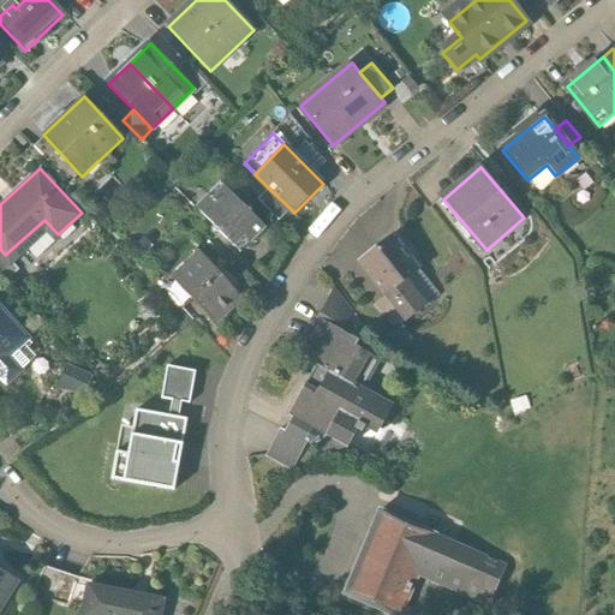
[(279,221),(291,209),(269,189),(258,201),(279,221)]
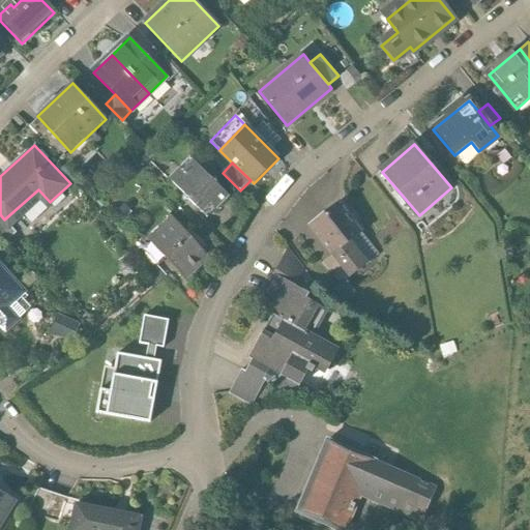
[(224,198),(190,165),(171,184),(205,217),(224,198)]
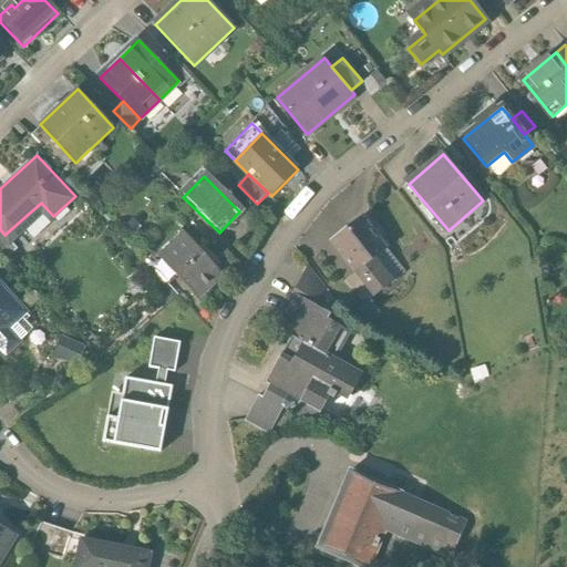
[(382,254),(357,223),(328,248),(372,301),(389,287),(369,265),(382,254)]
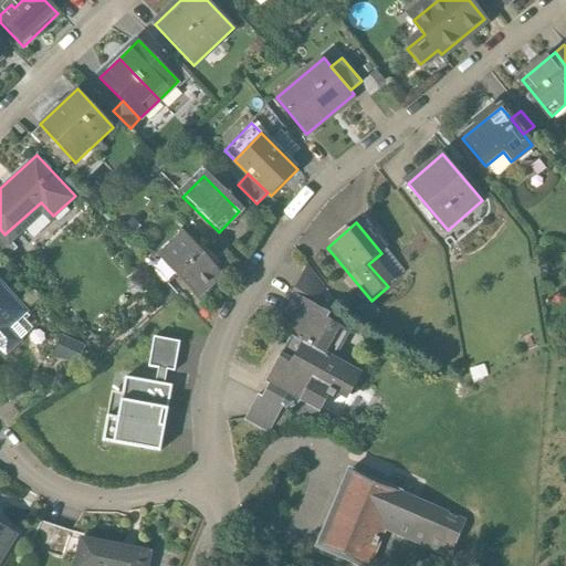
[(221,278),(185,237),(163,257),(198,297),(221,278)]
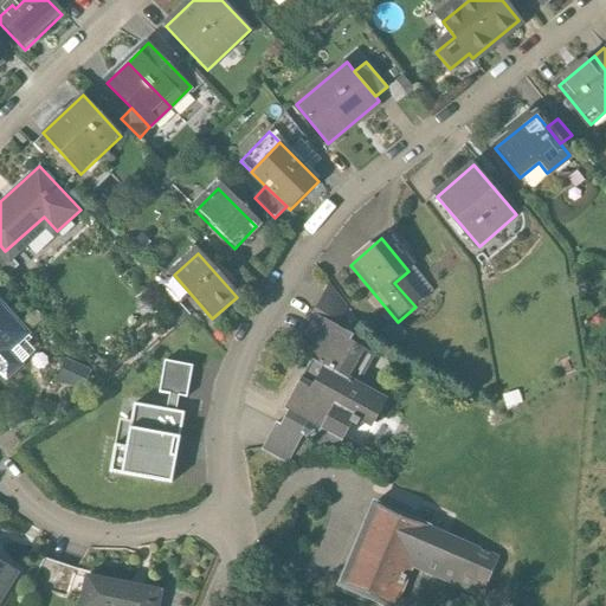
[(347,310),(327,287),(313,316),(337,329),(347,310)]
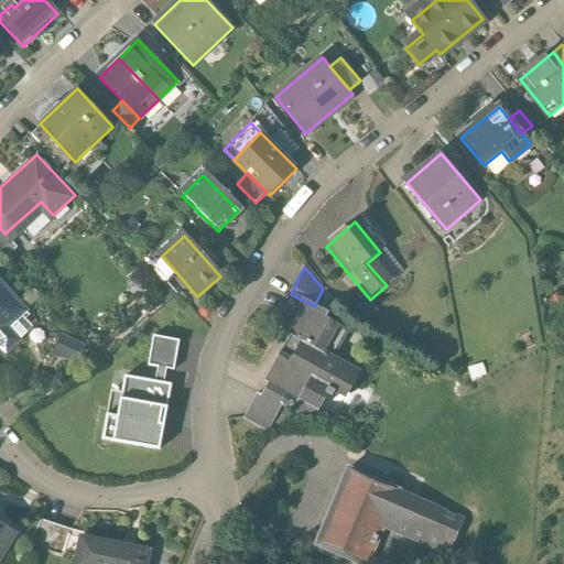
[(0,332),(28,307),(0,278),(0,332)]
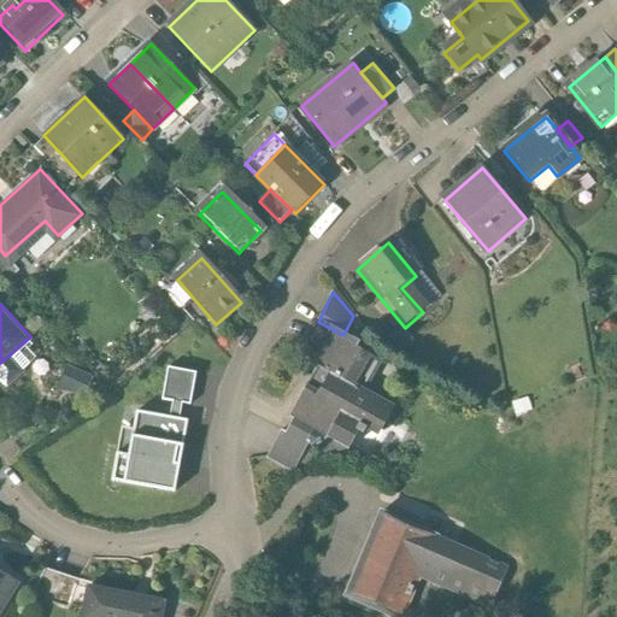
[(413,345),(399,329),(387,340),(401,357),(413,345)]
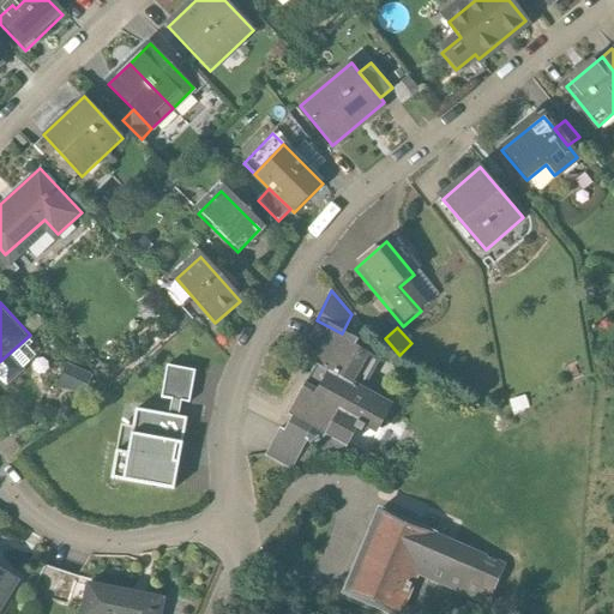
[(378,360),(318,330),(304,360),(362,390),(378,360)]
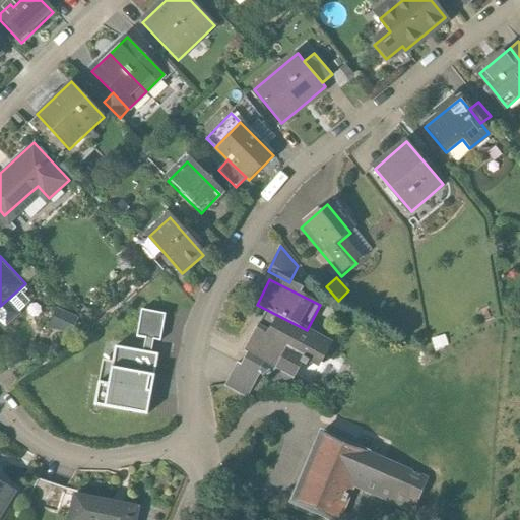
[(164,317),(141,313),(135,337),(158,341),(164,317)]
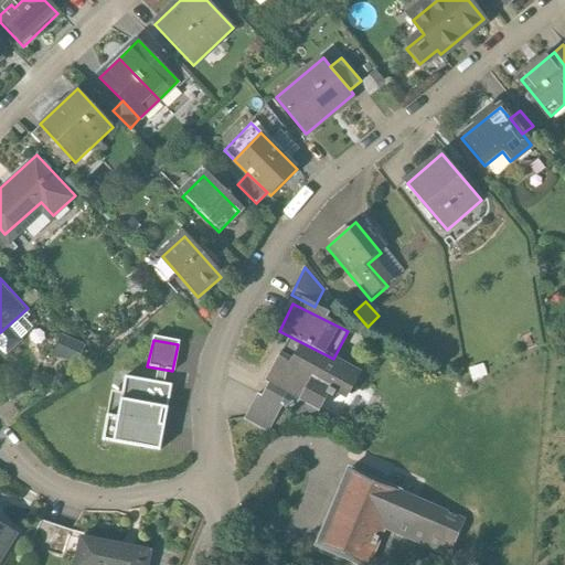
[(356,381),(298,352),(287,374),(273,368),(262,388),(265,390),(286,401),(296,405),(306,385),(344,404),(356,381)]
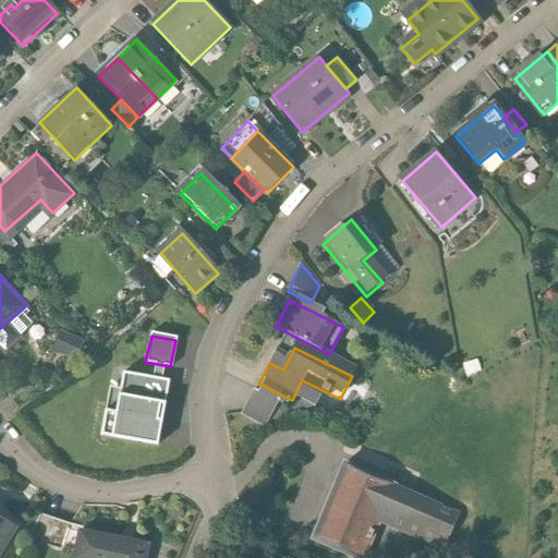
[(173,375),(131,365),(117,431),(158,440),(173,375)]
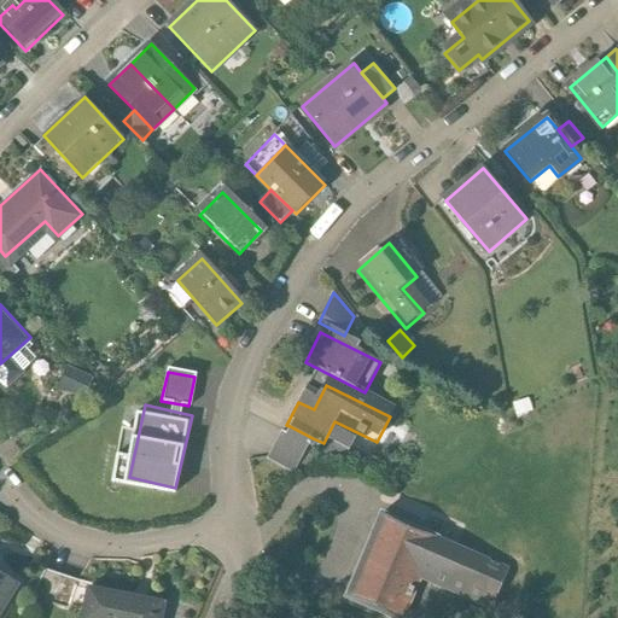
[(277,441),(264,464),(292,478),(313,438),(290,426),(281,443),(277,441)]
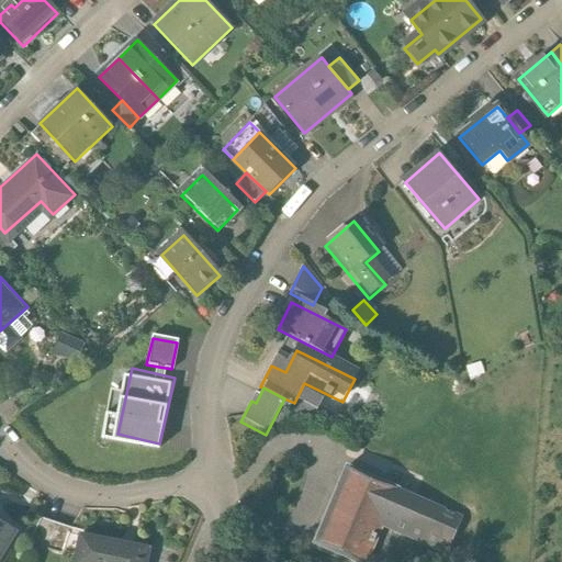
[(461,517),(344,472),(314,546),(353,561),(366,561),(381,526),(448,550),(461,517)]
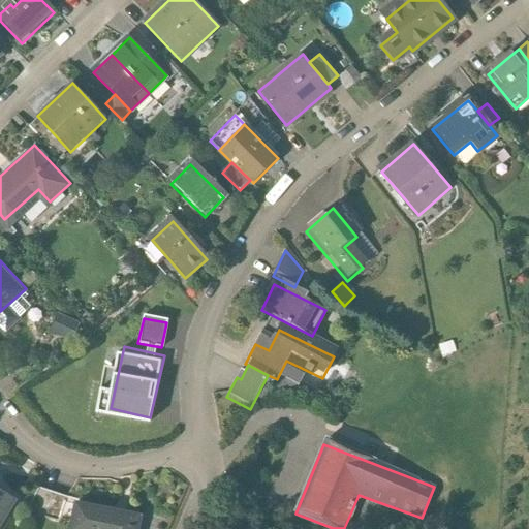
[(26,511),(58,524),(67,497),(39,487),(26,511)]
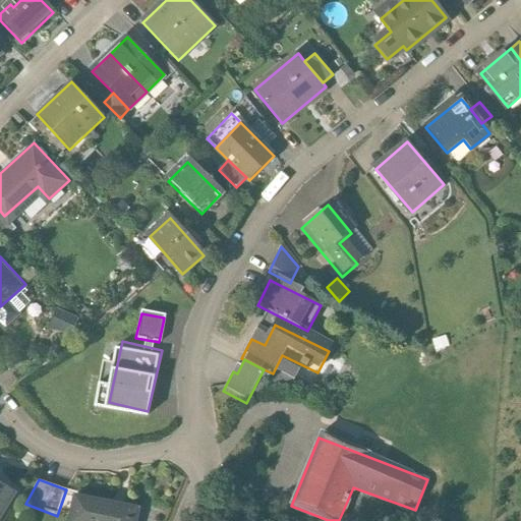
[(0,483),(0,513),(13,493),(0,483)]
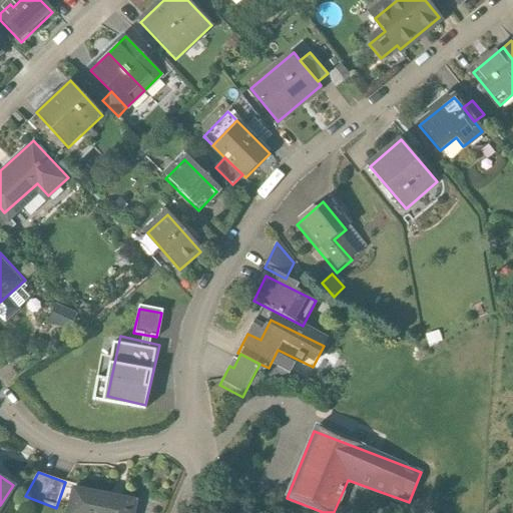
[(134,512),(138,497),(75,483),(69,512),(74,512),(134,512)]
